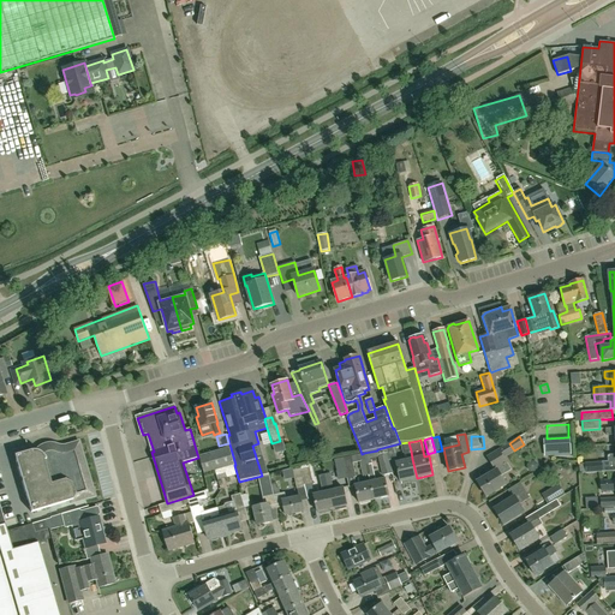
[(568,440),(544,441),(545,455),(569,454),(568,440)]
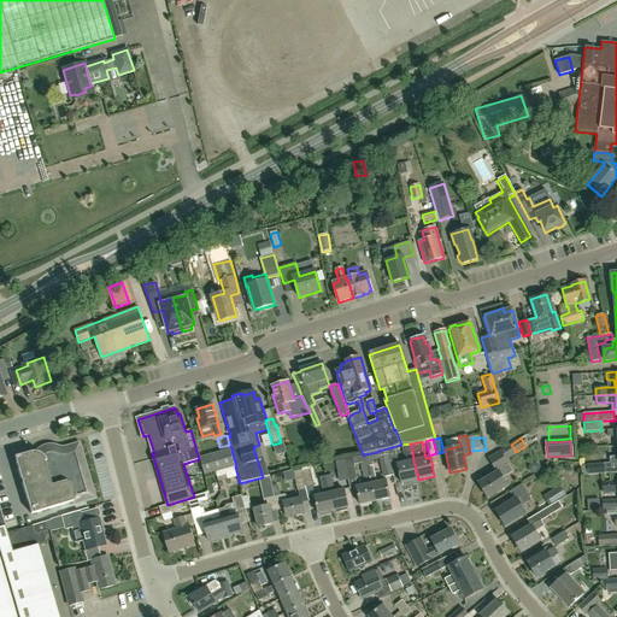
[(41,450),(39,453),(42,454),(52,488),(51,492),(47,491),(42,492),(41,494),(40,493),(25,497),(31,515),(70,503),(70,505),(74,504),(94,498),(78,444),(58,451),(57,451),(51,447),(41,450)]
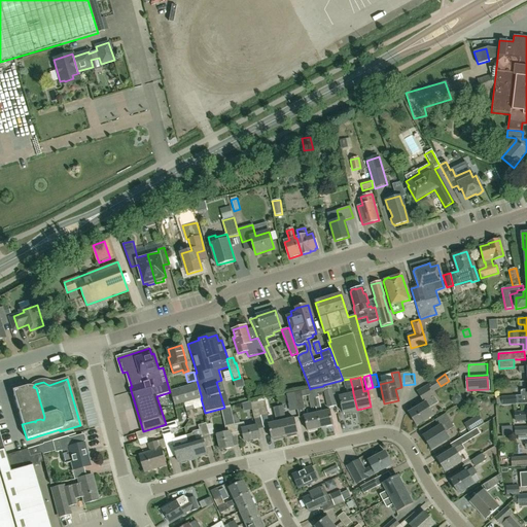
[(238,380),(239,388),(246,387),(245,379),(238,380)]
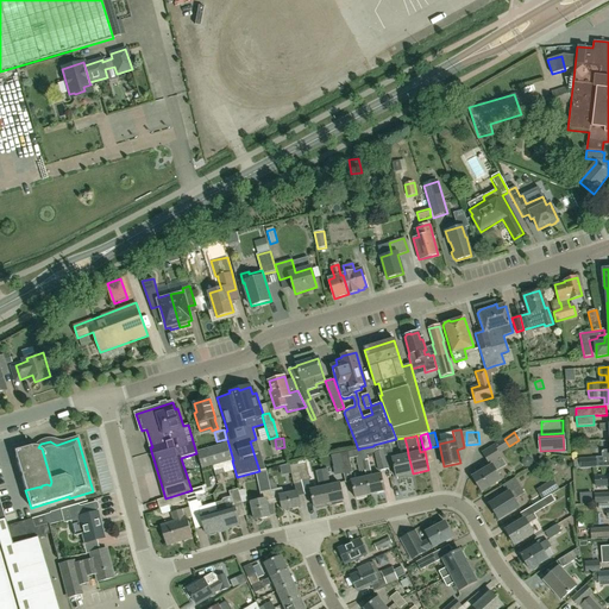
[(413,473),(408,454),(394,458),(390,441),(383,444),(384,449),(388,469),(395,468),(396,477),(413,473)]
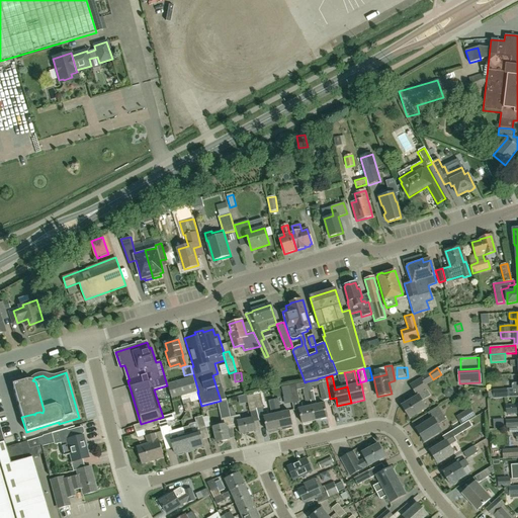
[(172,399),(181,397),(197,392),(198,392),(194,377),(168,385),(172,399)]
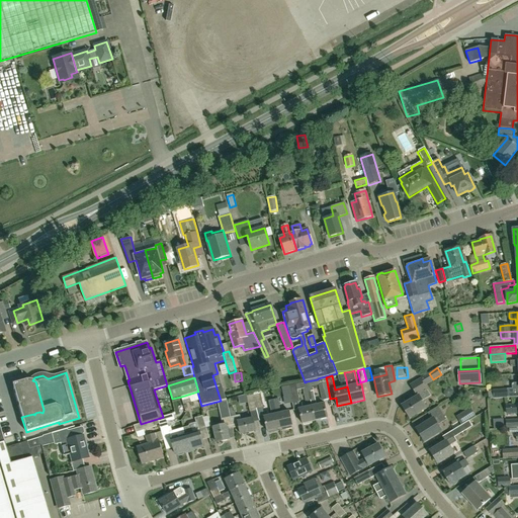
[(417,397),(402,406),(410,419),(426,409),(422,402),(431,396),(427,391),(424,385),(420,378),(410,384),(414,391),(417,397)]
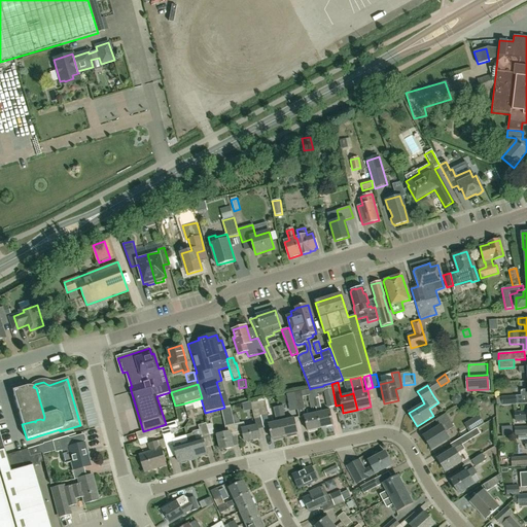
[(36,388),(33,387),(31,386),(29,386),(28,386),(26,386),(12,390),(22,424),(34,421),(35,422),(36,420),(40,419),(43,420),(44,417),(36,388)]
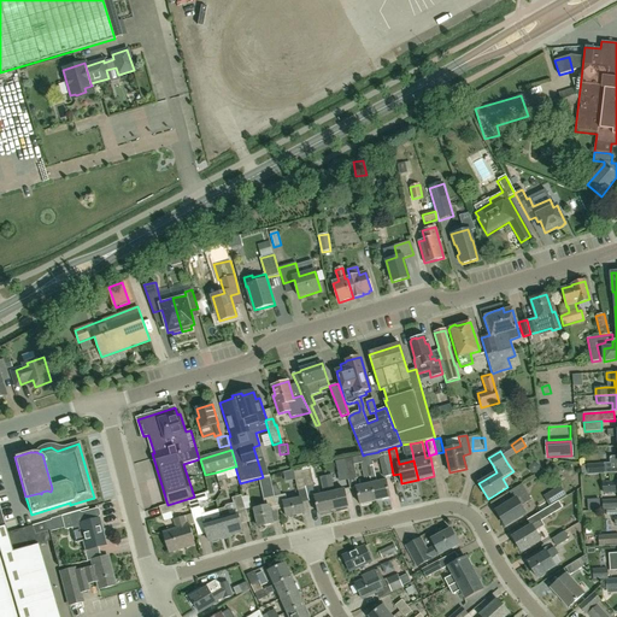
[(389,454),(380,457),(380,459),(385,477),(393,475),(389,454)]
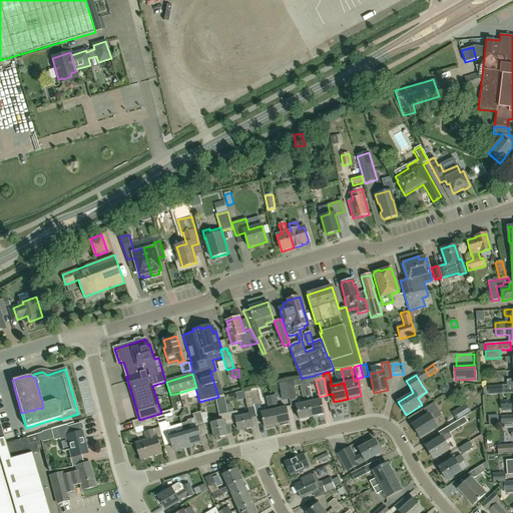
[(293,381),(287,382),(289,392),(289,394),(296,393),(295,387),(293,381)]
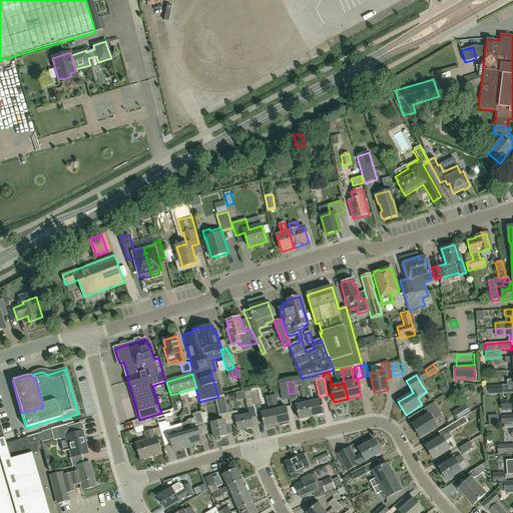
[(287,382),(279,384),(282,393),(289,392),(287,382)]
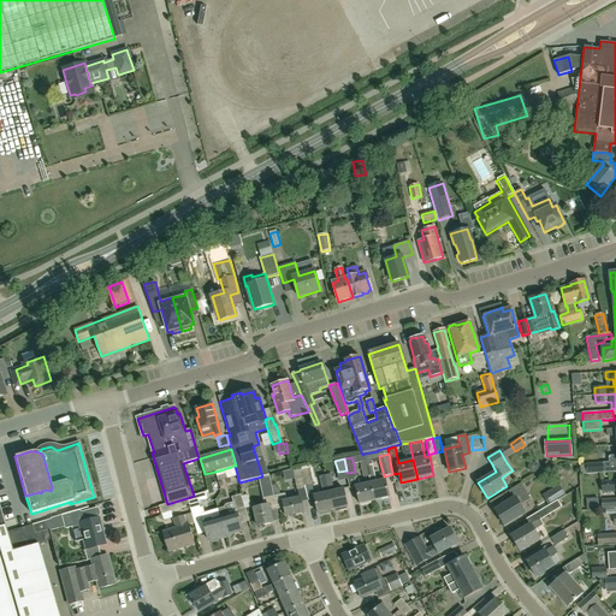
[(587,474),(604,473),(603,463),(586,465),(587,474)]
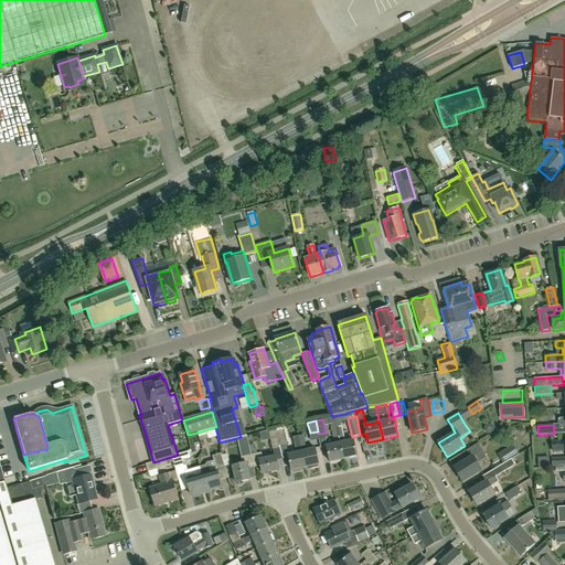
[(209,438),(217,435),(215,427),(198,433),(199,436),(208,434),(209,438)]
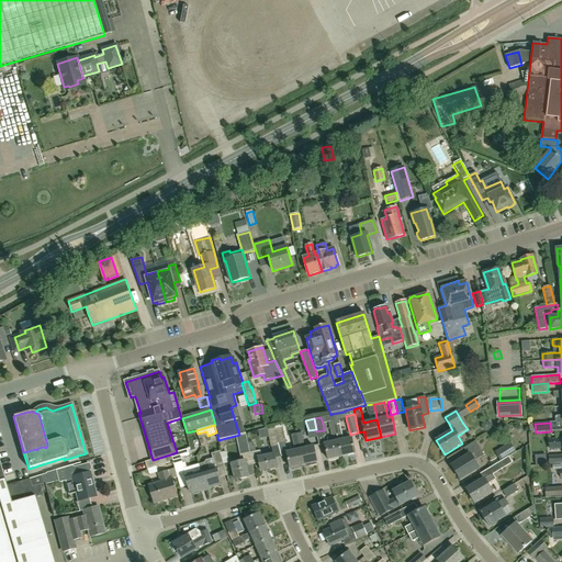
[(340,425),(335,426),(337,435),(338,441),(341,457),(356,453),(352,438),(344,440),(340,425)]
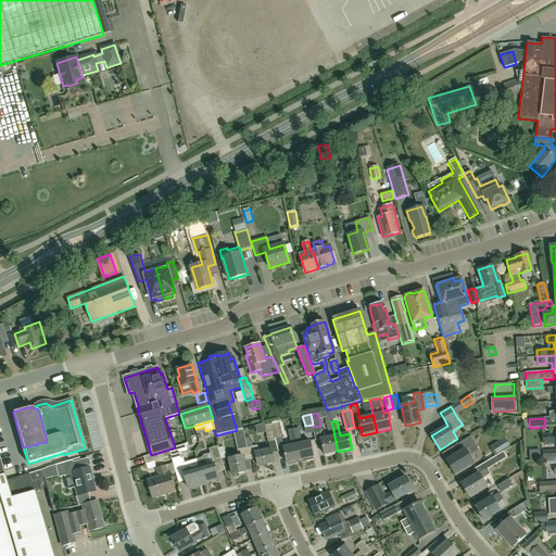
[(283,439),(279,421),(273,424),(276,440),(283,439)]
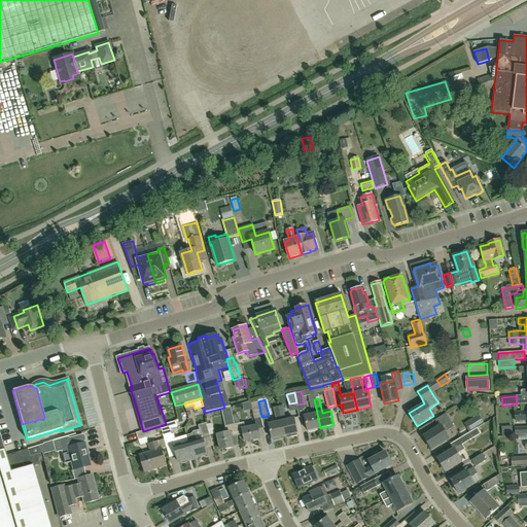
[(261,417),(258,401),(251,402),(254,419),(261,417)]
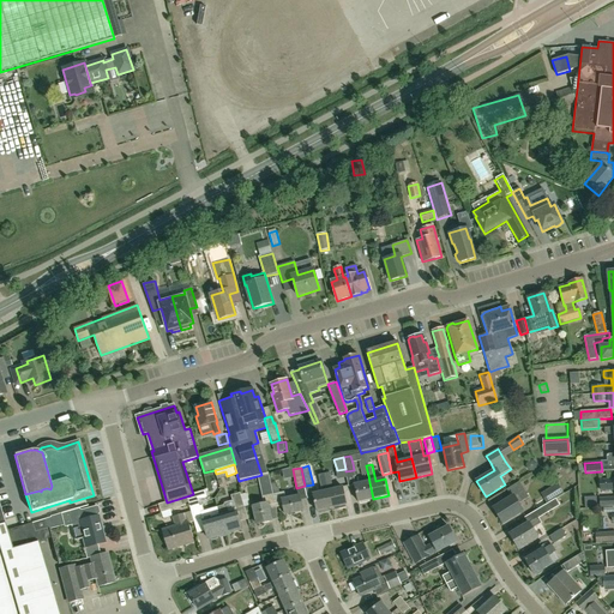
[(330,473),(325,474),(332,509),(333,507),(338,506),(339,510),(345,507),(345,505),(347,505),(343,488),(333,491),(330,473)]
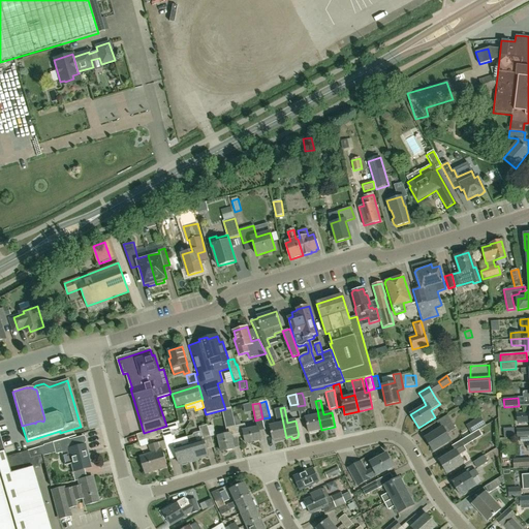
[(279,424),(270,426),(271,429),(273,440),(274,440),(275,442),(281,441),(280,439),(284,438),(286,438),(280,408),(276,409),(279,424)]
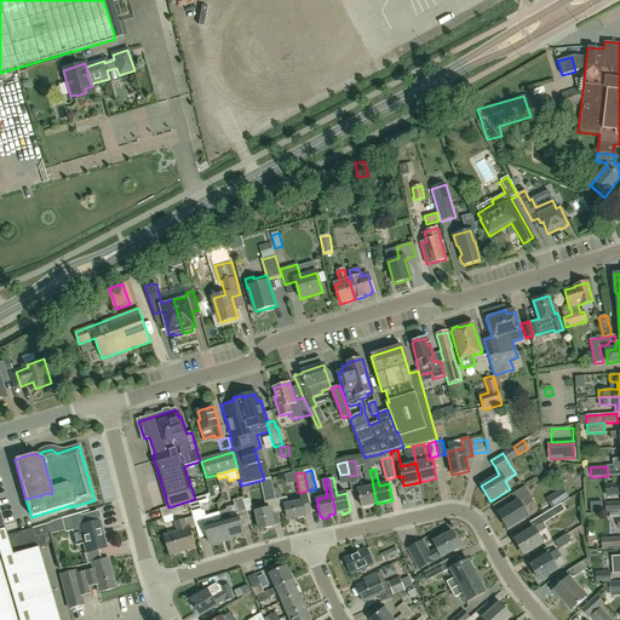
[(279,512),(276,500),(274,489),(271,481),(262,483),(268,509),(256,511),(260,529),(275,527),(273,514),(279,512)]
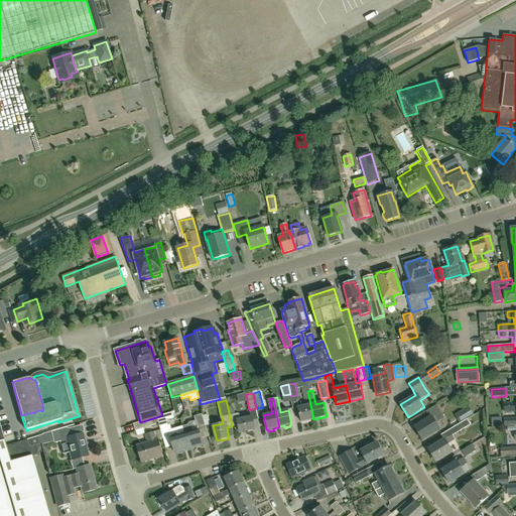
[(515,403),(504,404),(504,413),(515,411),(515,403)]
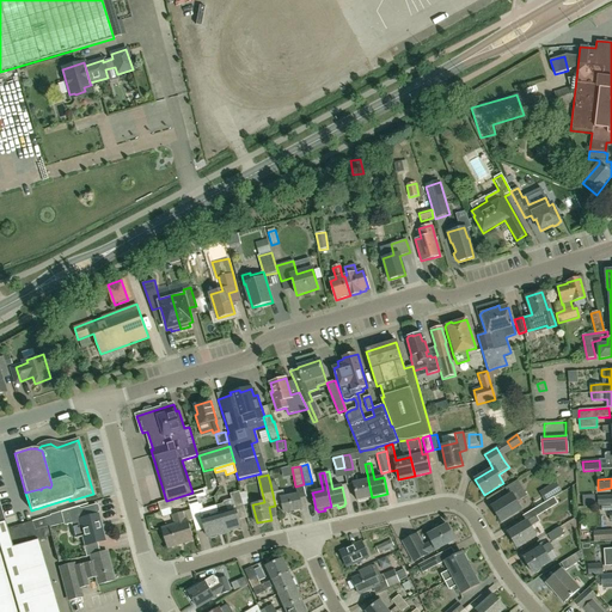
[(355,483),(354,483),(357,500),(359,500),(359,502),(367,501),(366,499),(371,497),(372,497),(368,481),(355,483)]
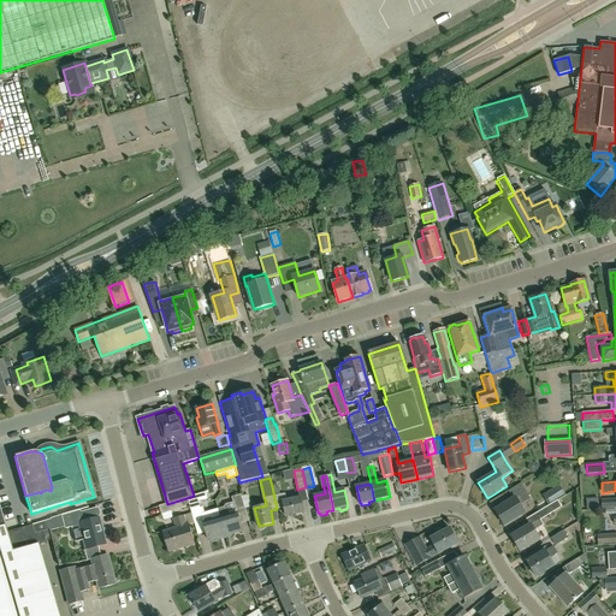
[(520,505),(531,499),(521,484),(509,491),(514,499),(495,510),(504,526),(525,513),(520,505)]
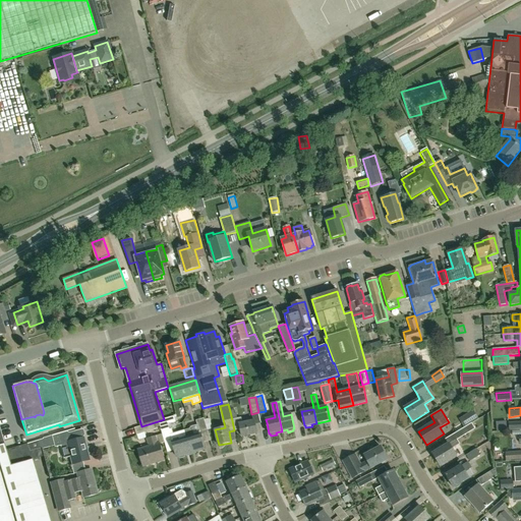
[(257,433),(254,421),(242,424),(241,418),(237,419),(236,413),(235,413),(234,410),(230,411),(232,420),(234,430),(240,429),(242,437),(257,433)]
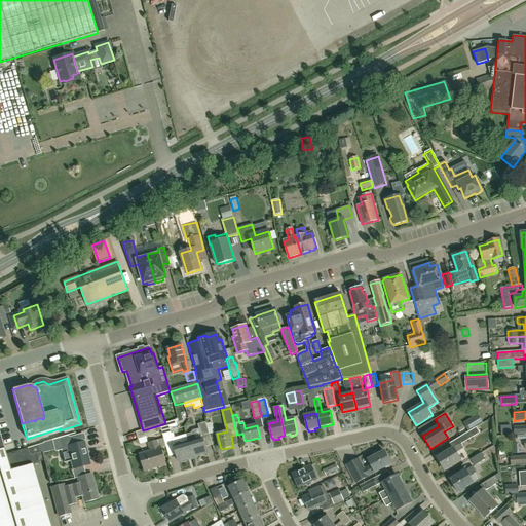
[(159,425),(161,431),(163,439),(166,447),(166,449),(175,447),(179,461),(181,460),(182,462),(187,461),(186,459),(192,457),(186,435),(174,438),(173,434),(174,433),(175,431),(175,430),(175,429),(175,428),(175,427),(177,426),(176,420),(165,423),(159,425)]
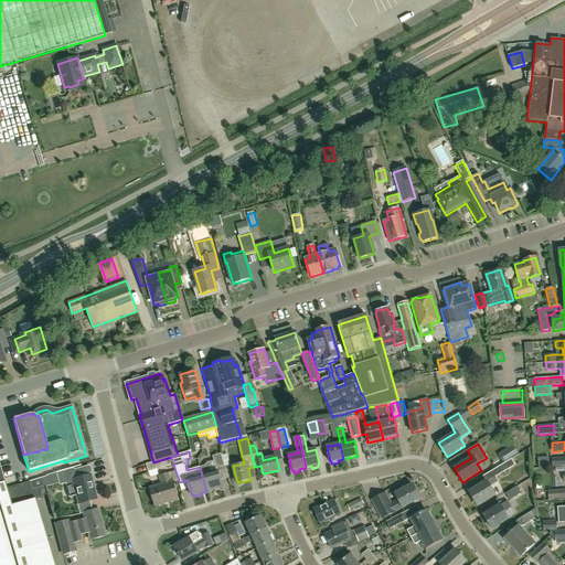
[(225,467),(222,455),(221,454),(212,456),(214,461),(216,469),(217,469),(225,467)]
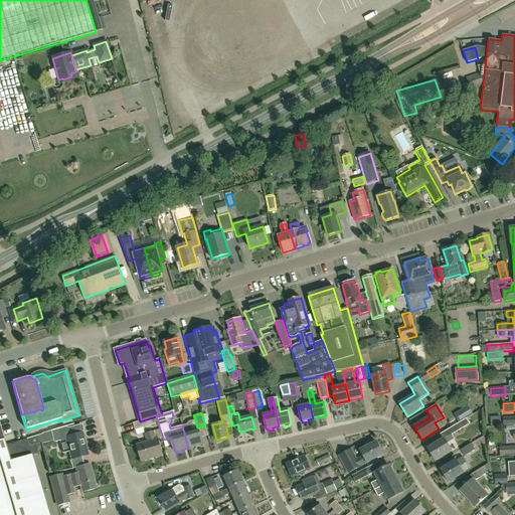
[(210,414),(204,415),(206,426),(212,425),(210,414)]
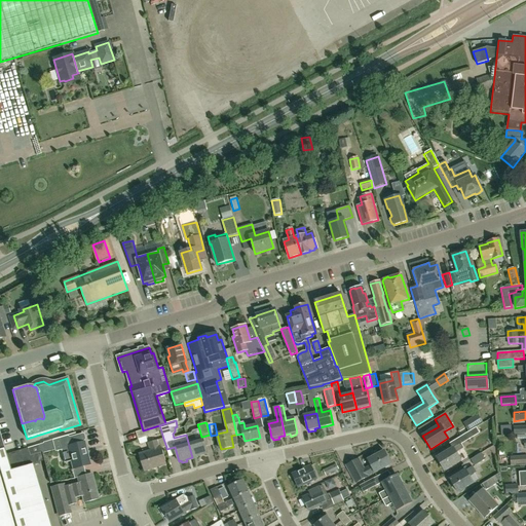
[(159,425),(143,430),(136,433),(140,444),(141,444),(147,442),(147,441),(146,437),(161,431),(159,425)]
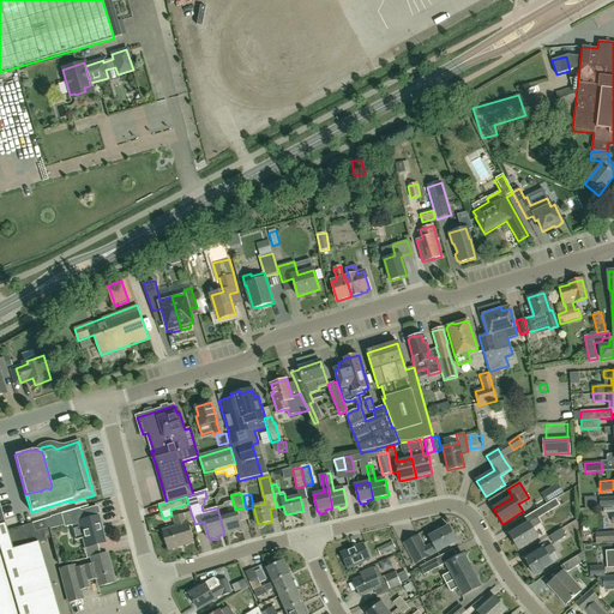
[(613,506),(613,497),(600,498),(600,509),(613,506)]
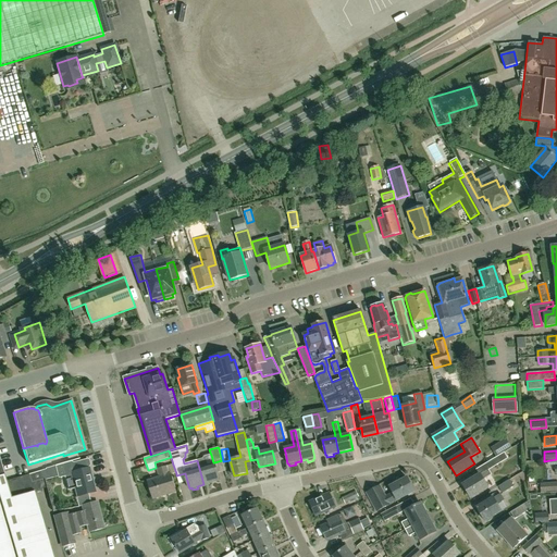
[(505,454),(487,465),(491,469),(507,458),(505,455),(505,454)]
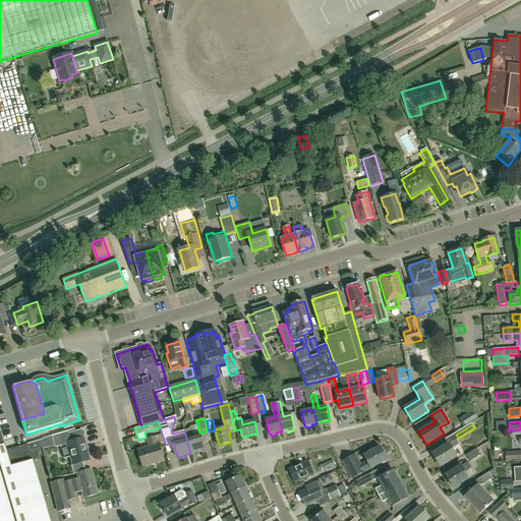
[(206,449),(204,443),(201,435),(200,432),(199,432),(193,435),(191,428),(184,430),(190,453),(195,452),(206,449)]
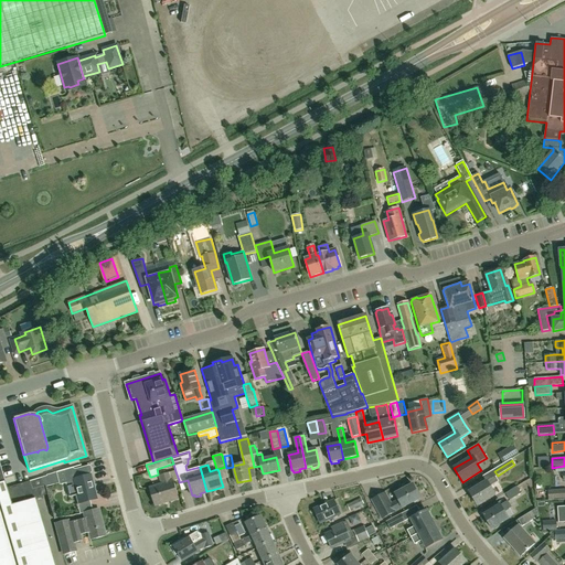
[(42,478),(44,484),(49,483),(48,480),(50,479),(50,480),(57,479),(59,486),(65,483),(68,498),(76,496),(78,503),(77,503),(80,514),(83,513),(92,511),(89,500),(96,499),(89,475),(88,476),(88,473),(89,473),(88,467),(73,470),(73,468),(42,477),(42,478)]
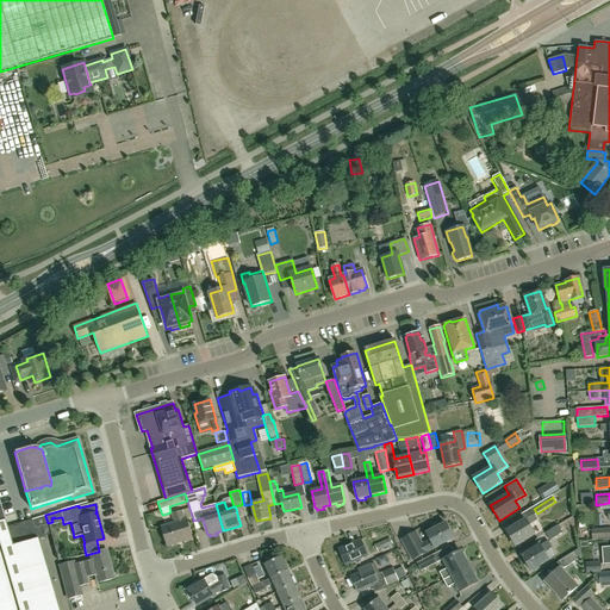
[(0,609),(18,609),(12,586),(18,584),(14,571),(8,573),(0,546),(0,521),(5,521),(0,505),(0,609)]
